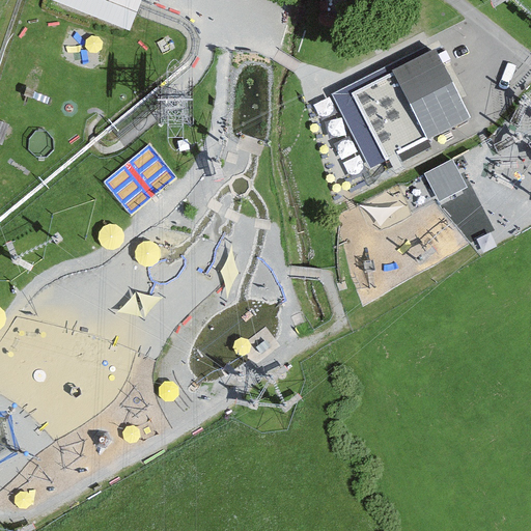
[(54,0),(131,30),(142,0),(54,0)]
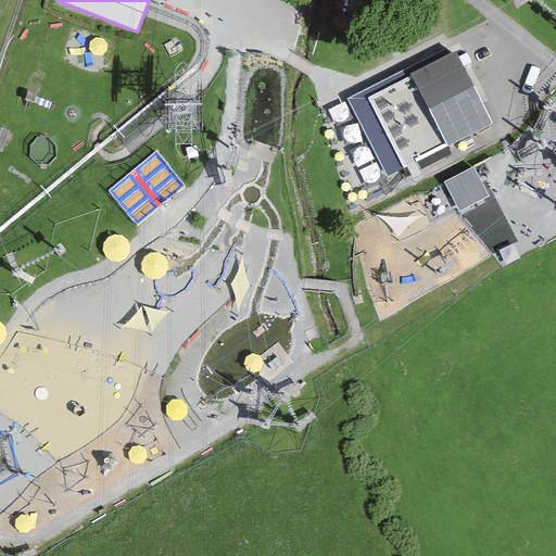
[(459,49),(350,104),(389,179),(497,123),(459,49)]
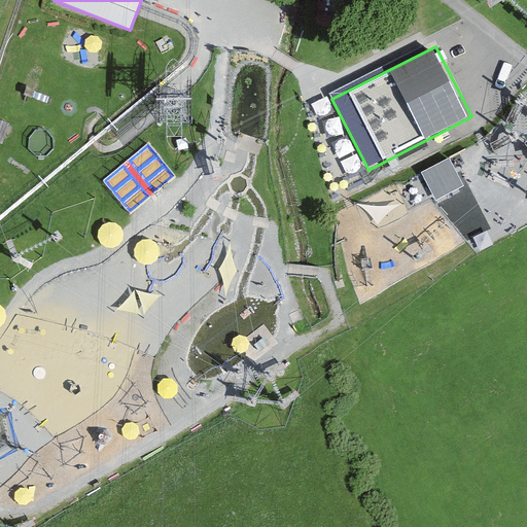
[(131,214),(176,177),(148,143),(103,180),(131,214)]
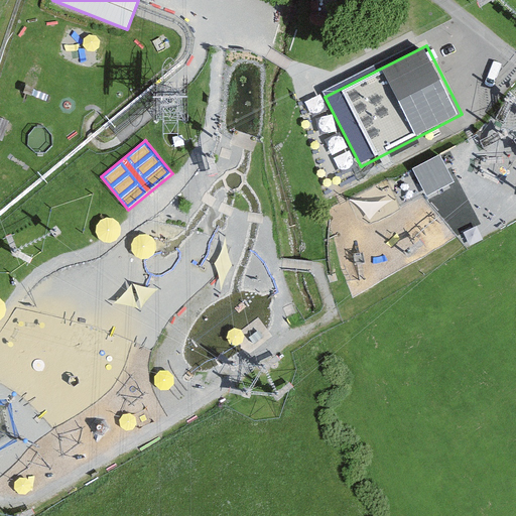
[(439,154),(413,168),(427,196),(454,181),(439,154)]
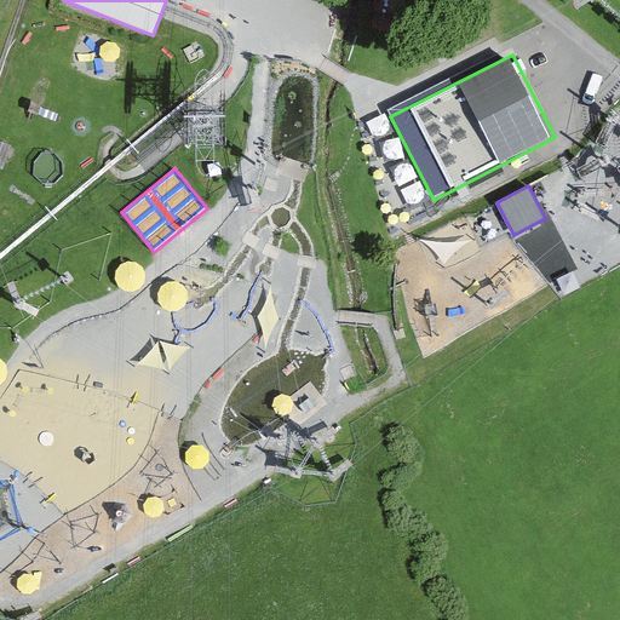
[(540,241),(557,271),(581,258),(563,227),(540,241)]
